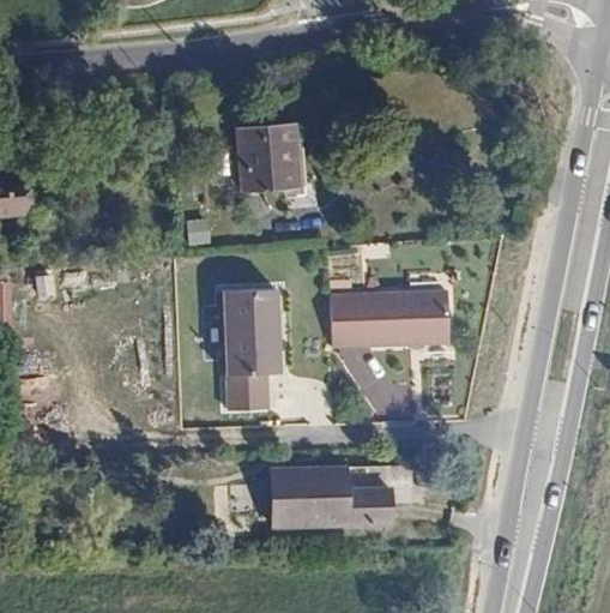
[(240,126),(242,192),(271,188),(285,188),(285,199),(308,197),(305,138),(294,138),(293,121),(240,126)]
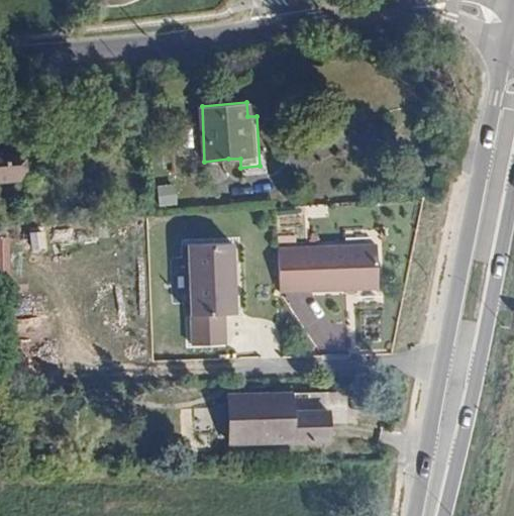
[(0,157),(0,186),(21,185),(20,156),(0,157)]
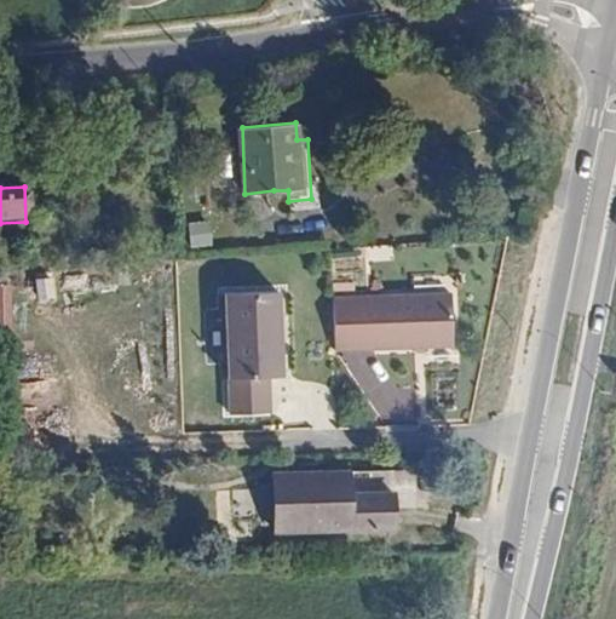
[(211,218),(188,219),(189,245),(212,245),(211,218)]
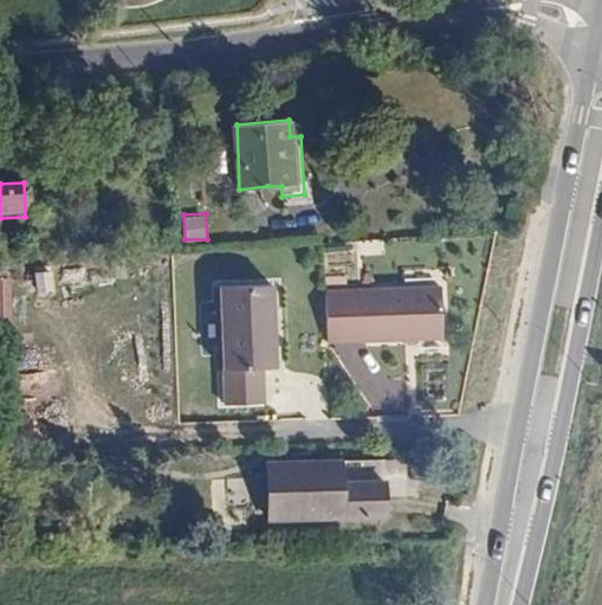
[(11,274),(0,274),(0,319),(12,320),(11,274)]
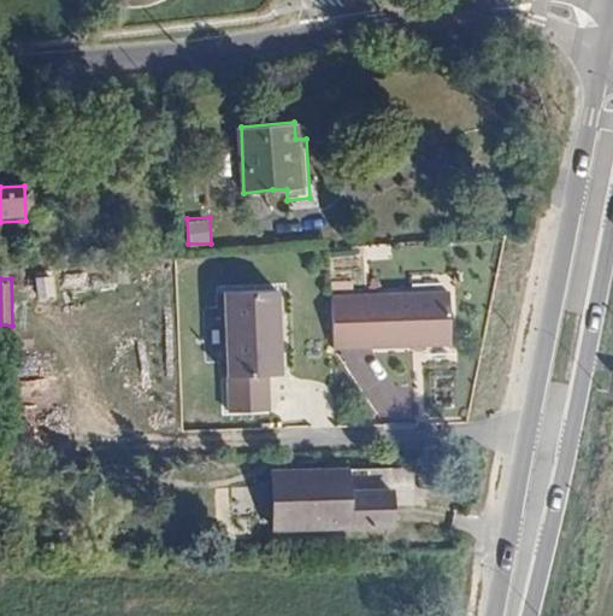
[(227,377),(228,414),(267,411),(266,376),(278,375),(275,291),(223,293),(227,377)]
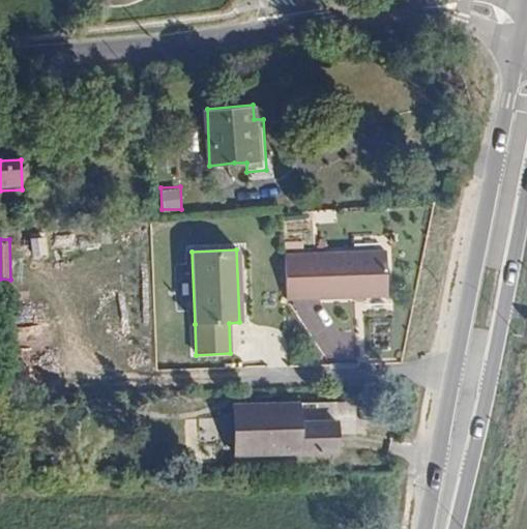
[(383,250),(284,255),(286,299),(385,294),(383,250)]
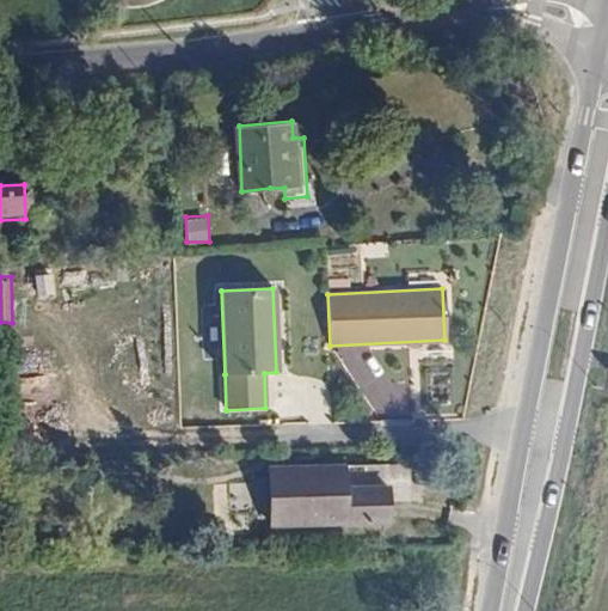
[(272,464),(272,521),(391,518),(390,484),(347,484),(348,463),(272,464)]
